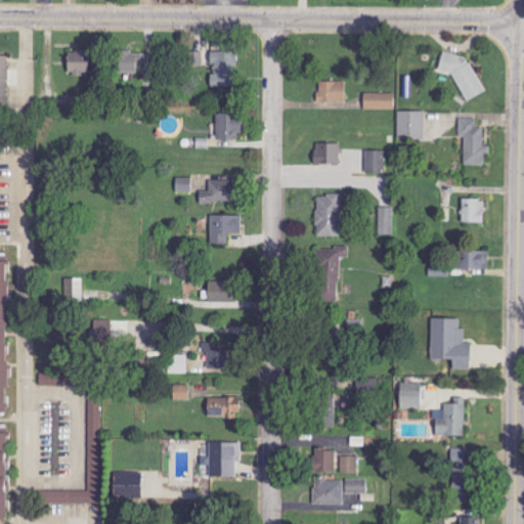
[(68,51),(68,74),(91,74),(91,51),(68,51)]
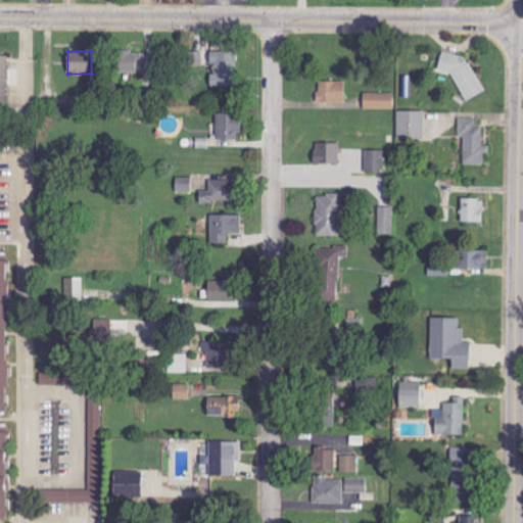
[(203,52),(190,51),(189,65),(202,65),(203,52)]
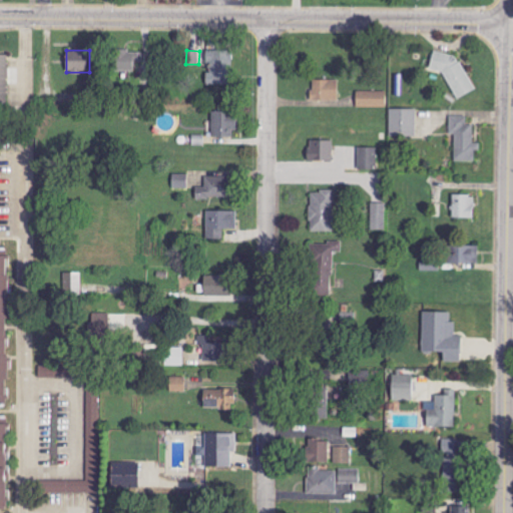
[(226,85),(226,72),(234,73),(234,51),(208,50),(207,85),(226,85)]
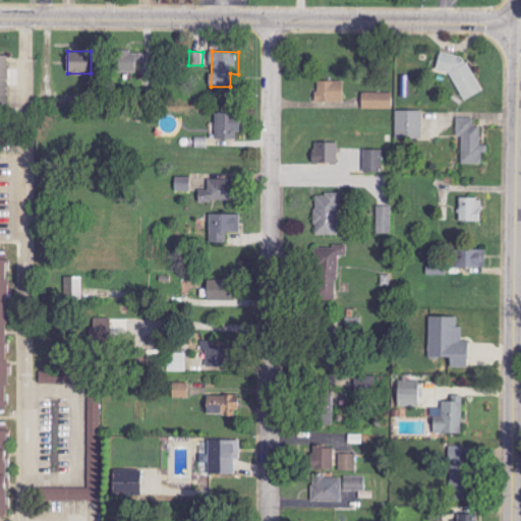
[(117,73),(135,72),(135,63),(146,63),(146,52),(116,52),(117,73)]
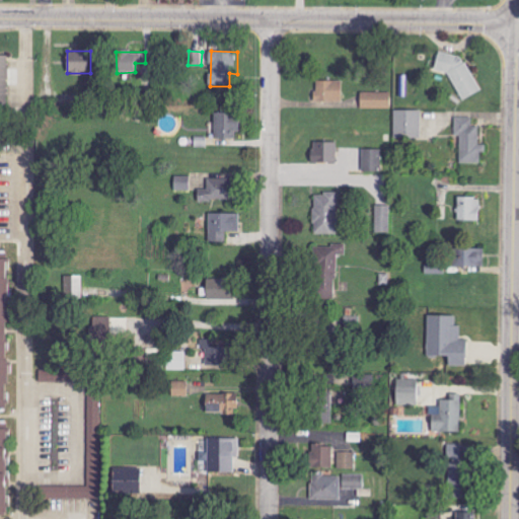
[(8,57),(0,56),(0,104),(7,104),(8,57)]
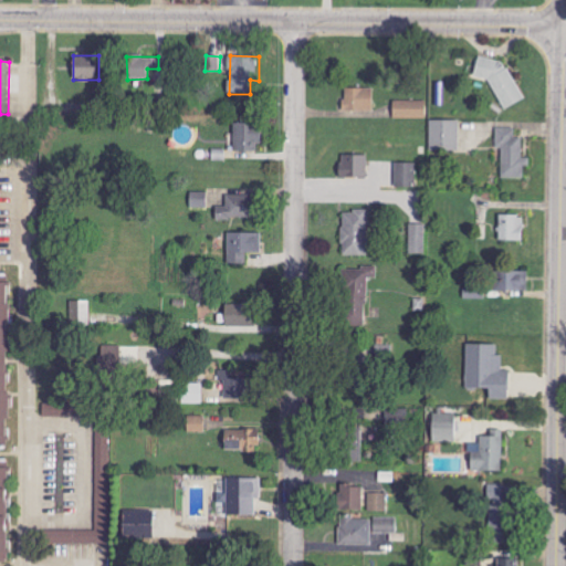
[(373,111),(373,87),(343,88),(344,112),(373,111)]
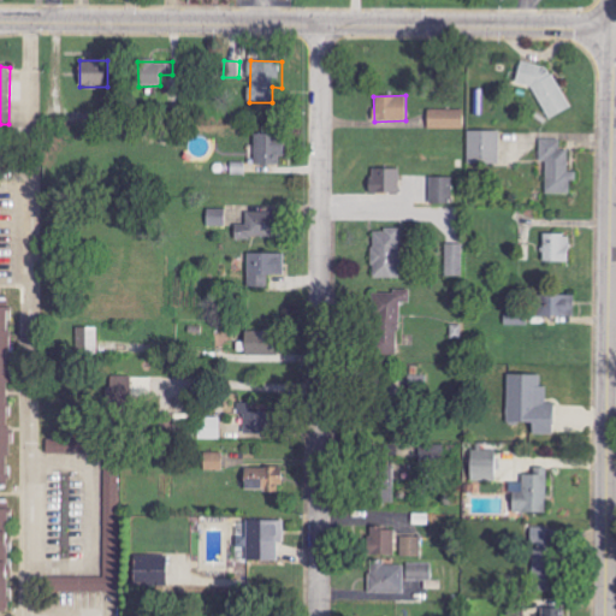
[(465,110),(428,110),(428,129),(465,129),(465,110)]
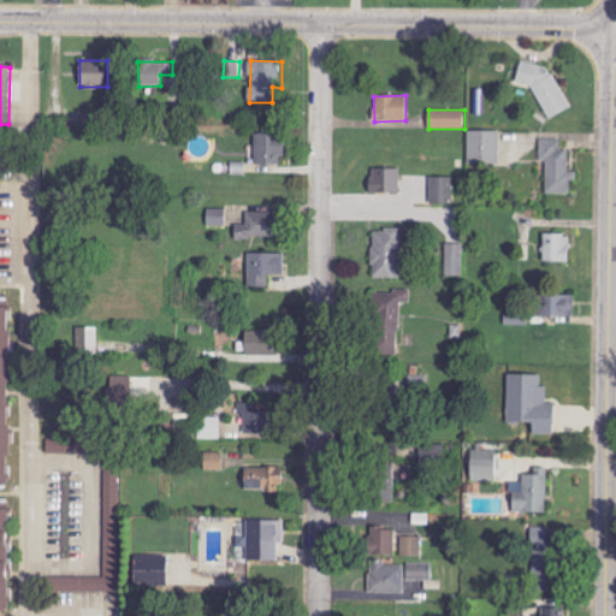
[(468,165),(501,165),(501,131),(468,131),(468,165)]
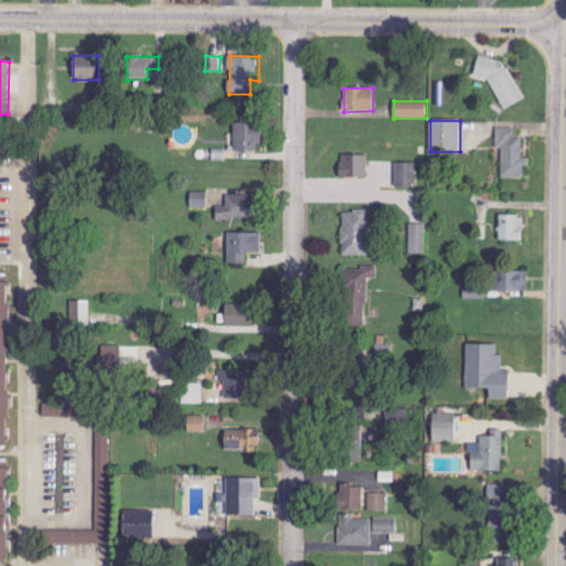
[(234,153),(260,152),(260,124),(234,124),(234,153)]
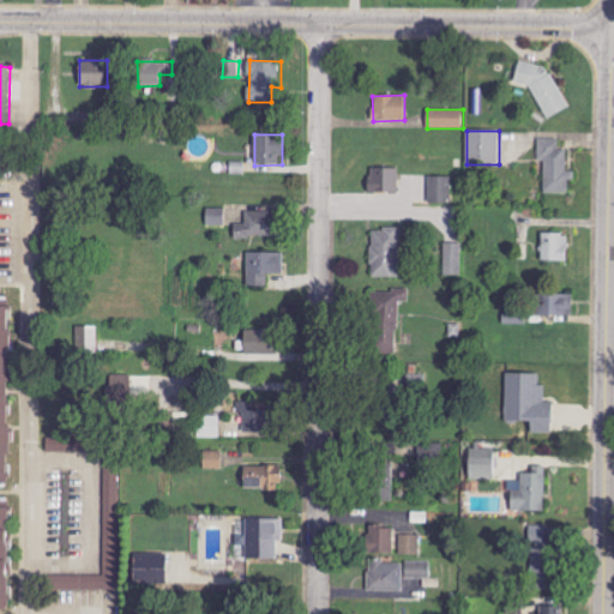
[(545,162),(545,193),(565,194),(566,139),(539,139),(537,162),(545,162)]
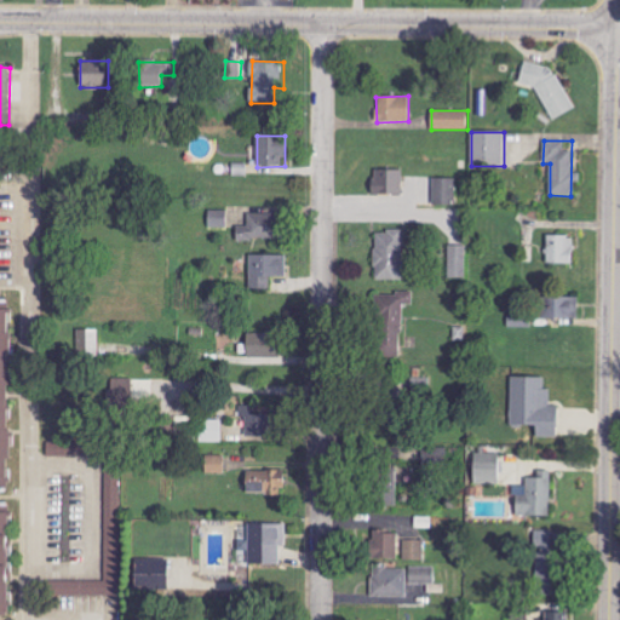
[(373,195),(402,194),(402,170),(373,171),(373,195)]
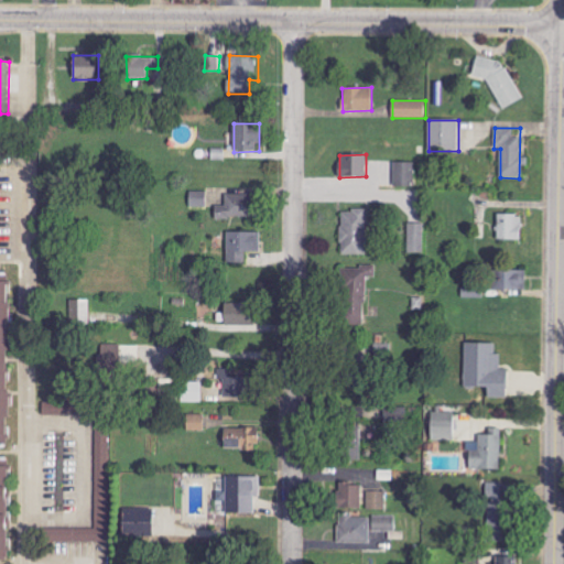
[(394,186),(415,186),(415,162),(394,162),(394,186)]
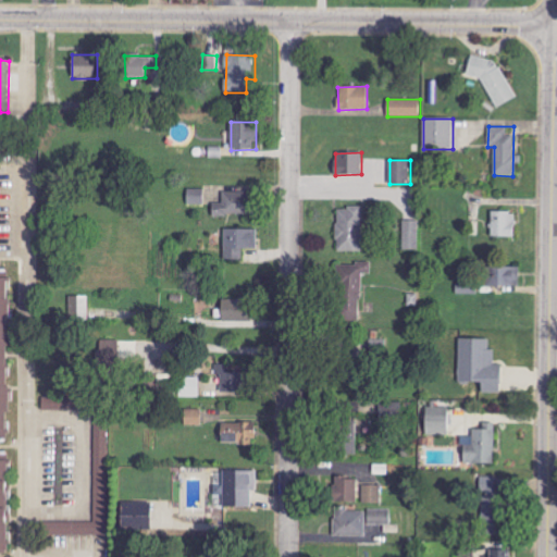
[(205,189),(188,188),(188,205),(205,205),(205,189)]
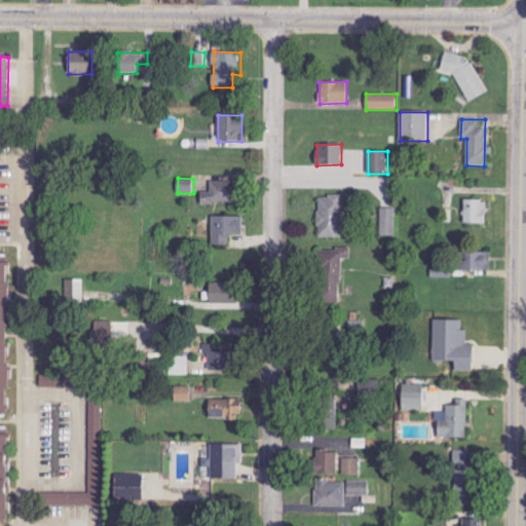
[(201,203),(233,203),(233,182),(210,182),(210,192),(201,192),(201,203)]
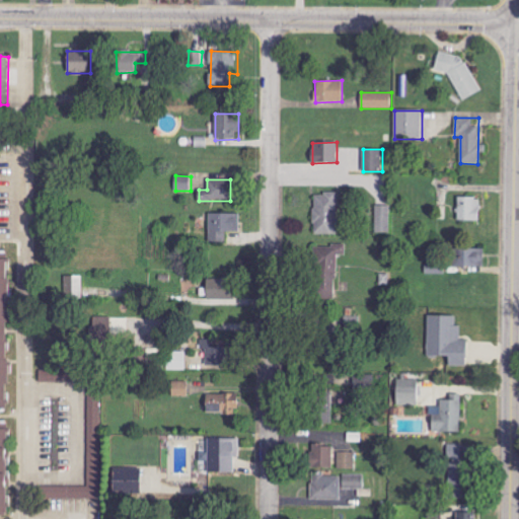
[(337,234),(338,194),(315,193),(314,233),(337,234)]
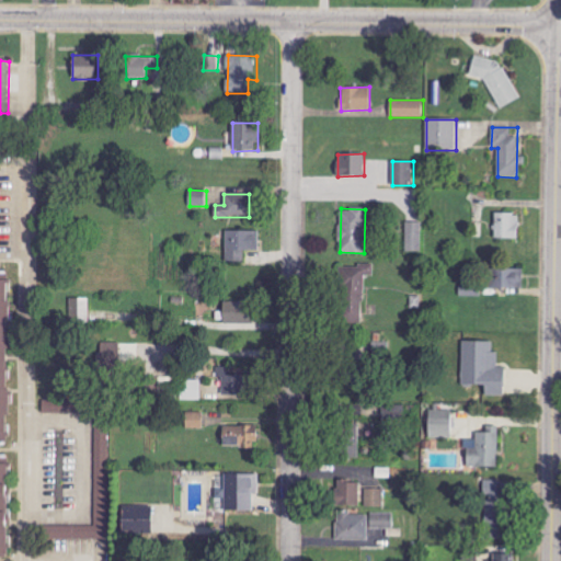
[(494,238),(519,239),(521,214),(495,213),(494,238)]
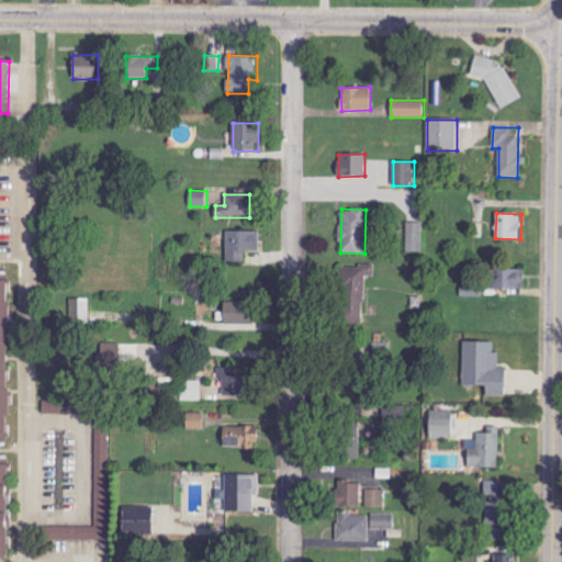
[(423,223),(406,223),(407,253),(424,253),(423,223)]
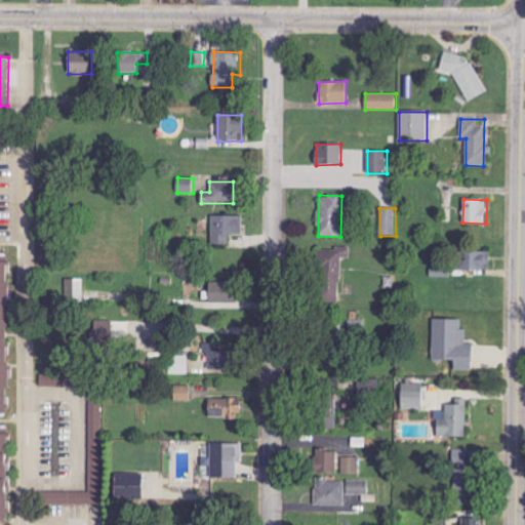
[(242,235),(242,216),(211,216),(211,245),(229,245),(230,235),(242,235)]
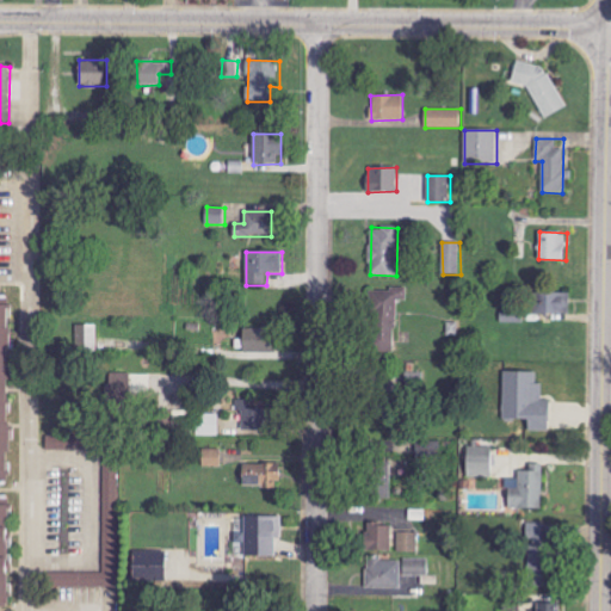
[(406,289),(370,290),(371,350),(396,350),(396,301),(406,301),(406,289)]
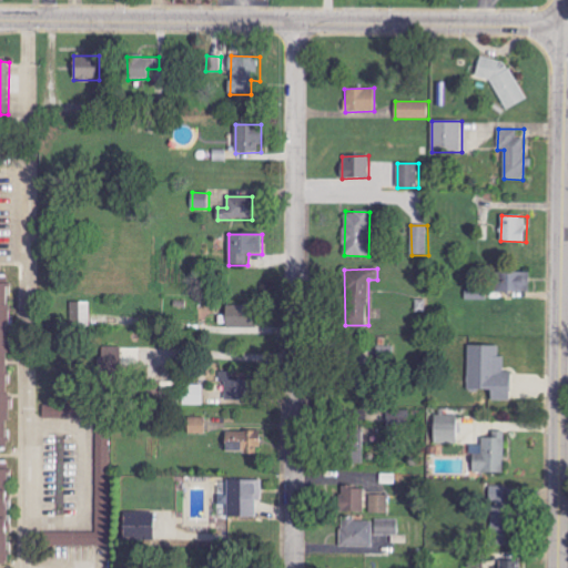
[(496,292),(529,293),(529,272),(496,272),(496,292)]
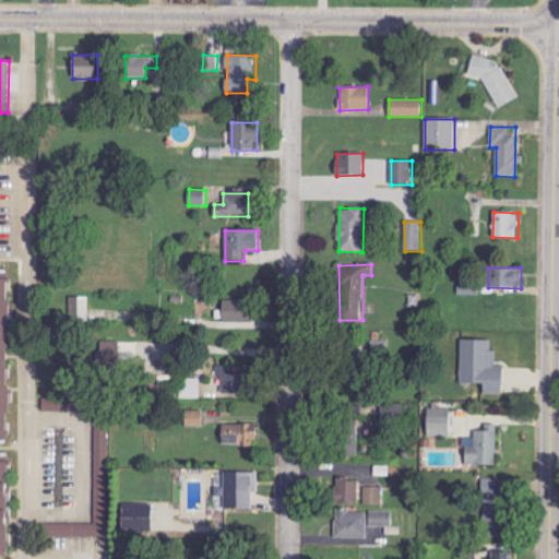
[(12,443),(0,443),(0,285),(12,285),(12,306),(15,306),(15,333),(11,333),(11,392),(15,392),(15,419),(11,419),(12,443)]
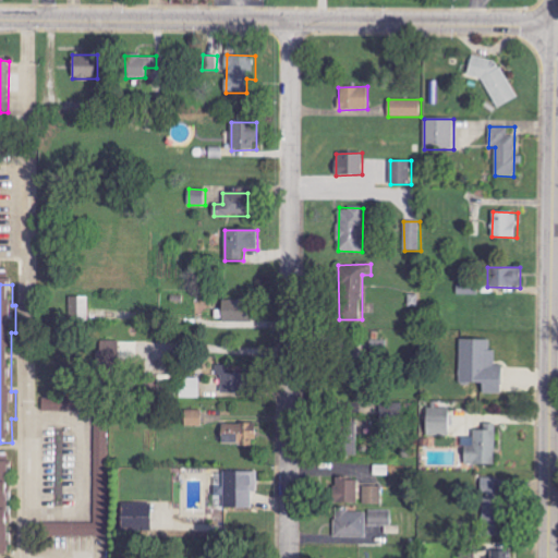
[(89,298),(70,296),(69,323),(89,323),(89,298)]
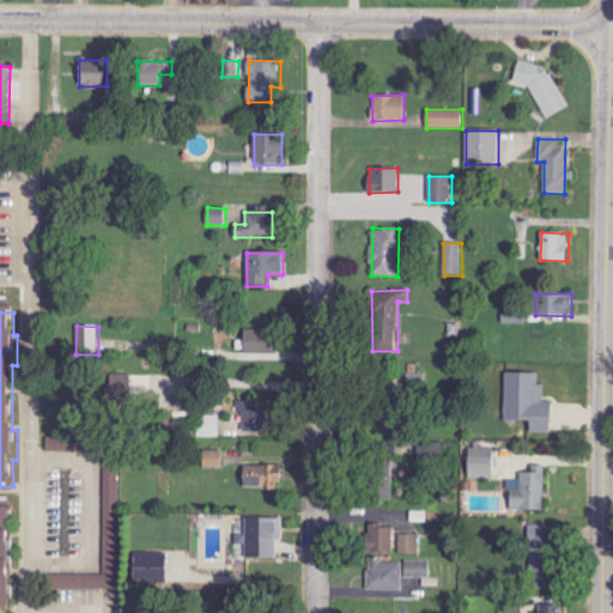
[(243,353),(275,354),(277,331),(243,331),(243,353)]
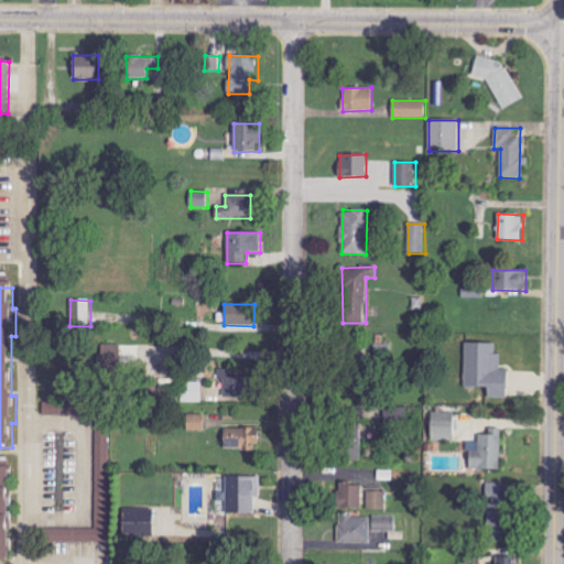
[(495,344),(465,344),(465,387),(488,388),(488,398),(507,398),(508,370),(500,369),(501,354),(495,354),(495,344)]
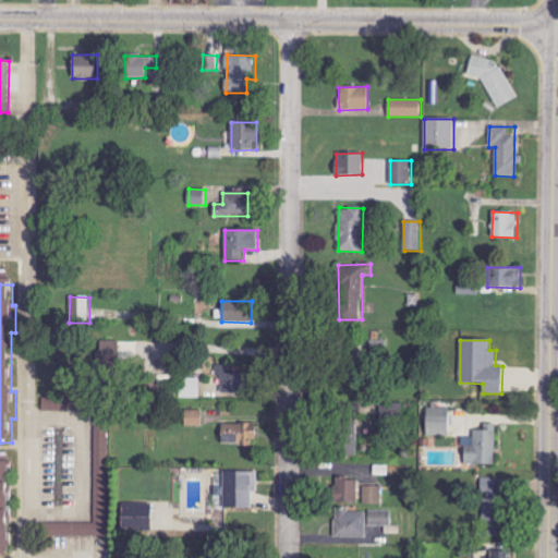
[(136,360),(137,342),(101,341),(100,365),(121,366),(121,360),(136,360)]
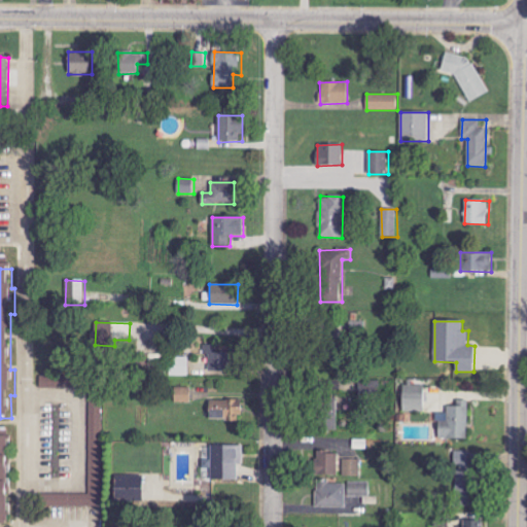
[(205,345),(204,354),(209,355),(209,372),(227,372),(229,345),(205,345)]
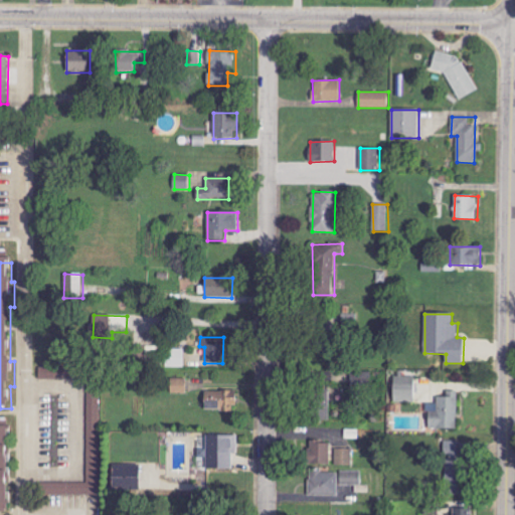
[(185,367),(184,349),(166,349),(166,367),(185,367)]
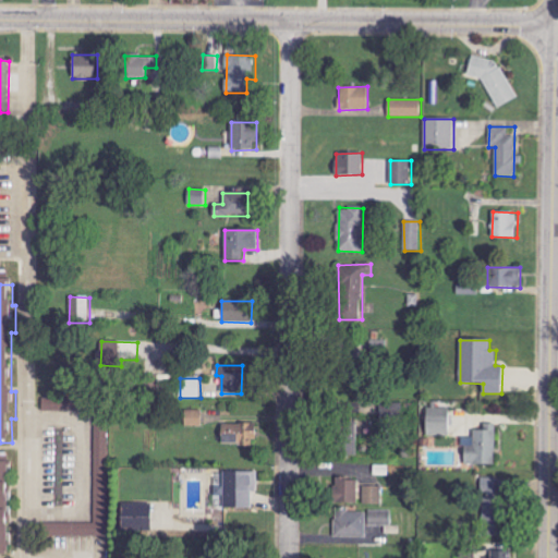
[(43,411),(67,411),(67,399),(43,399),(43,411)]
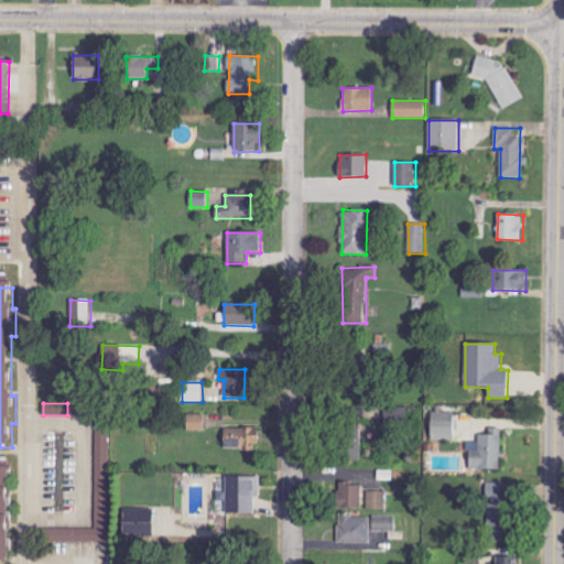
[(430,440),(454,441),(455,413),(431,412),(430,440)]
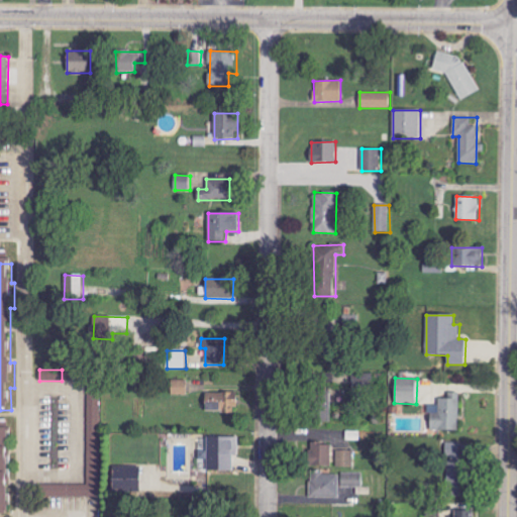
[(187,380),(171,380),(172,396),(187,395),(187,380)]
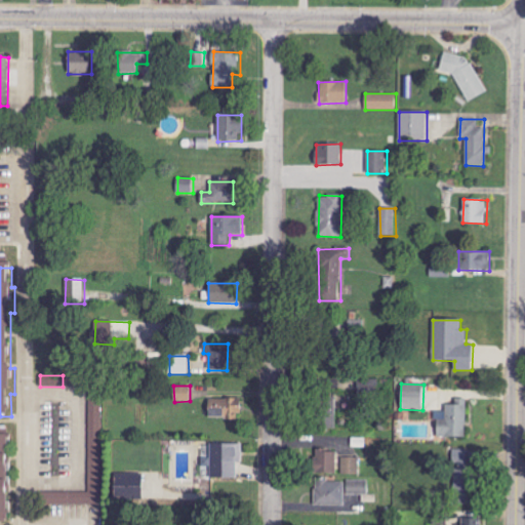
[(336,397),(317,397),(316,428),(335,429),(336,397)]
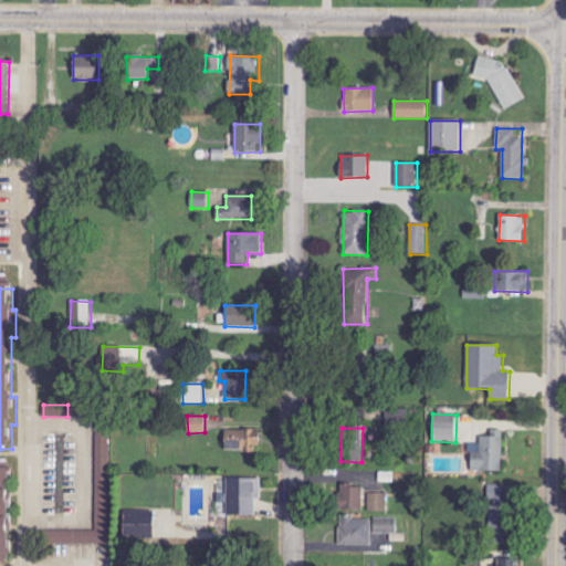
[(224,451),(260,451),(260,429),(224,430),(224,451)]
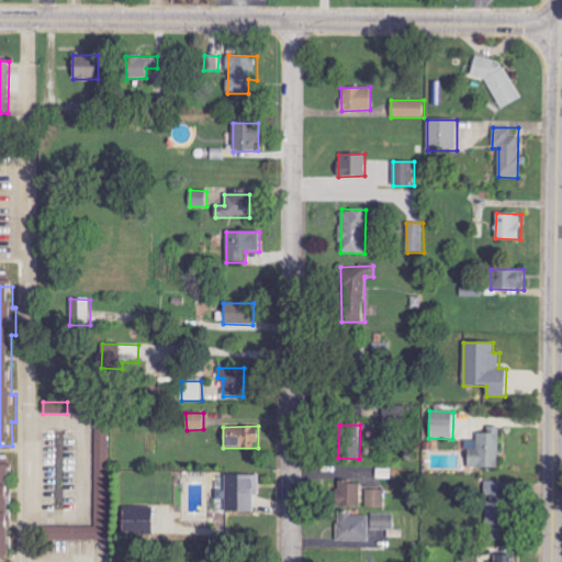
[(499,427),(489,427),(489,434),(478,434),(478,450),(468,450),(468,469),(499,468),(499,427)]
